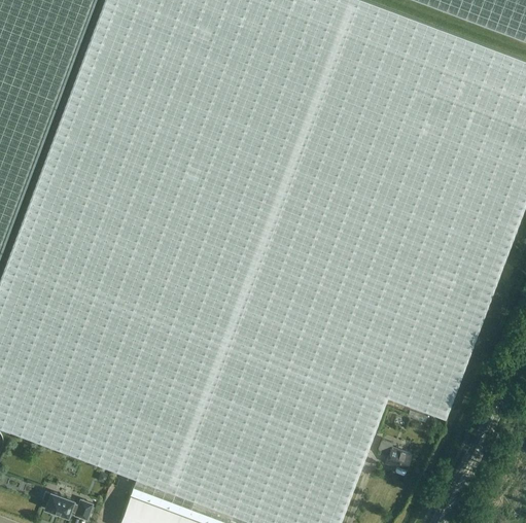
[(446,420),(525,206),(525,63),(358,0),(106,0),(0,285),(0,429),(136,481),(120,522),(341,522),(387,398),(446,420)]
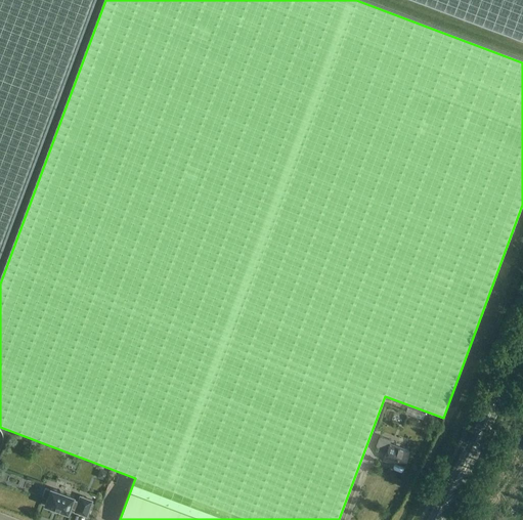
[(0,0),(0,251),(93,0),(0,0)]
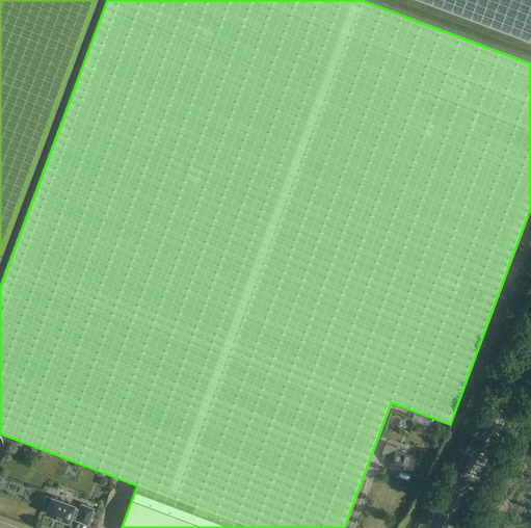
[(530,0),(418,0),(530,42),(530,0)]
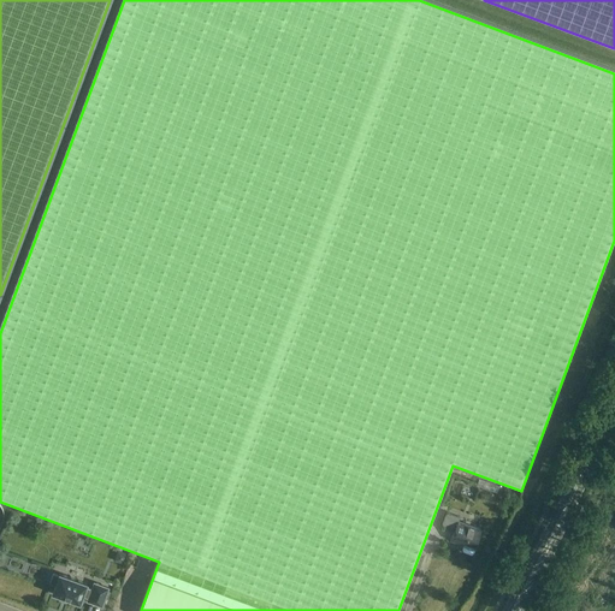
[(443,531),(455,535),(453,543),(466,547),(463,553),(463,556),(472,558),(474,557),(477,551),(475,551),(482,534),(459,526),(461,521),(448,516),(443,531)]
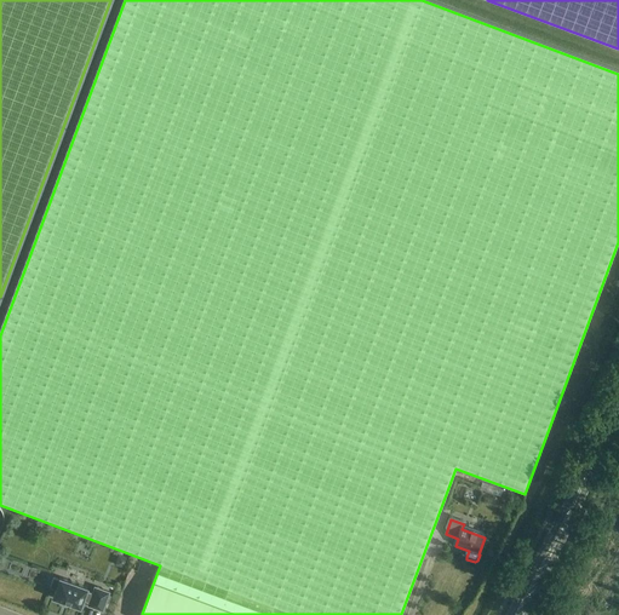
[(55,599),(55,601),(56,601),(66,604),(64,604),(72,607),(80,609),(80,610),(81,610),(82,609),(84,603),(91,605),(90,609),(104,614),(110,596),(96,591),(93,597),(87,595),(87,592),(89,592),(89,591),(87,591),(62,582),(62,581),(61,581),(61,582),(61,584),(55,581),(52,591),(57,593),(55,599)]
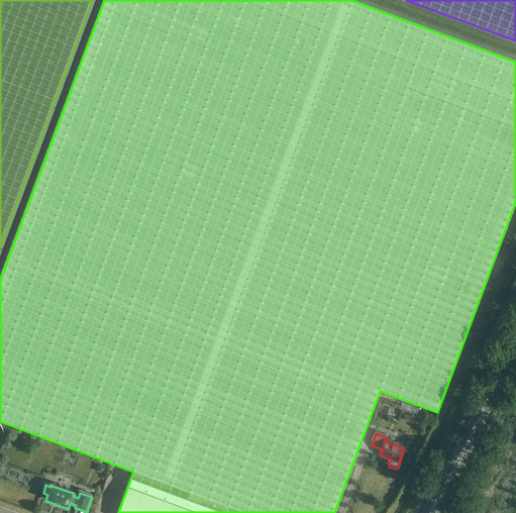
[(90,488),(87,495),(98,499),(101,492),(90,488)]
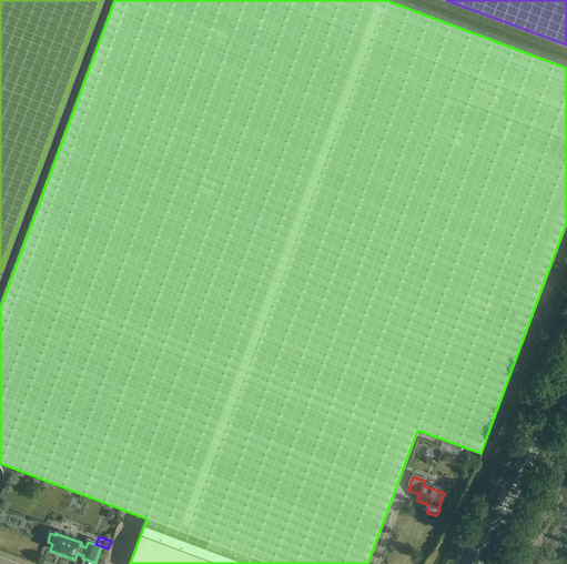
All buildings are outlined.
